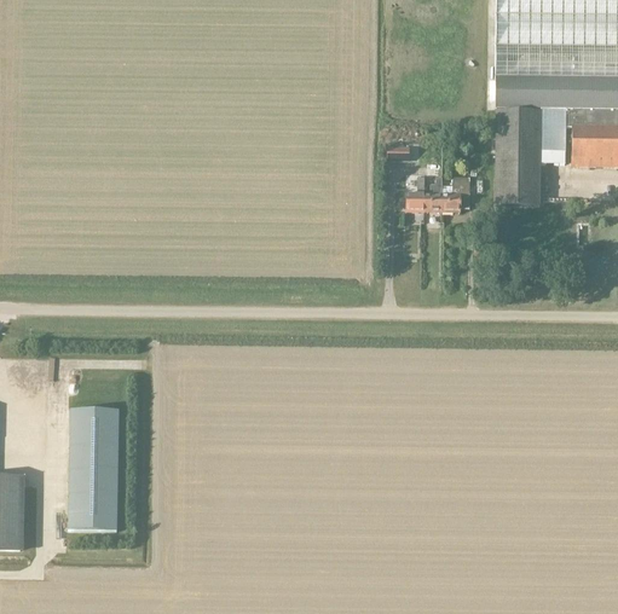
[(496,0),(496,74),(617,74),(617,0),(496,0)]
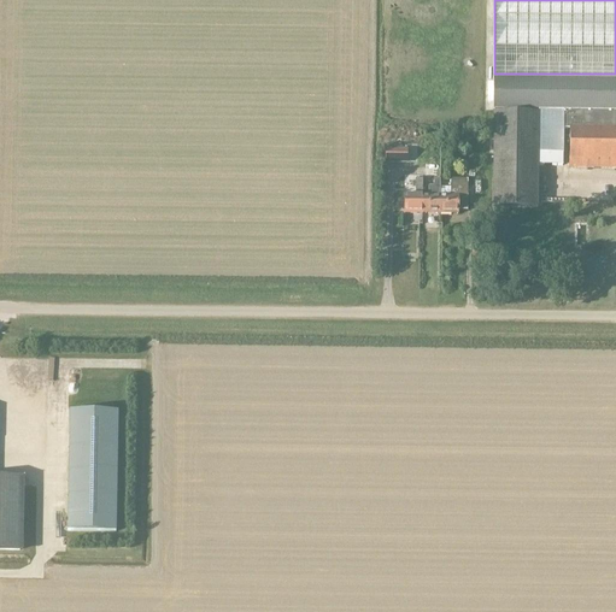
[(615,76),(493,76),(493,106),(494,106),(494,109),(493,202),(538,202),(538,106),(569,106),(570,122),(569,163),(615,163),(615,76)]
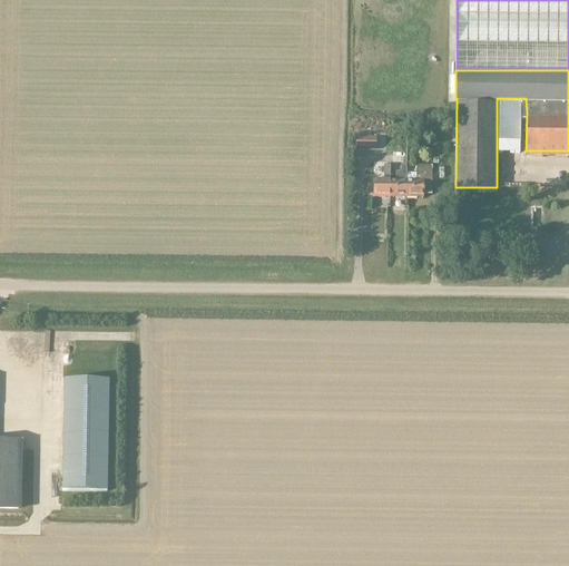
[(375,146),(375,134),(356,134),(356,146),(375,146)]
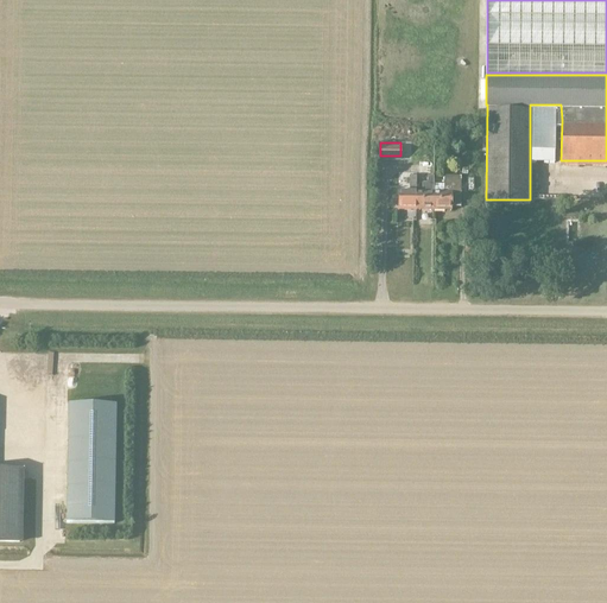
[(533,165),(552,165),(552,146),(543,146),(543,151),(535,151),(533,165)]
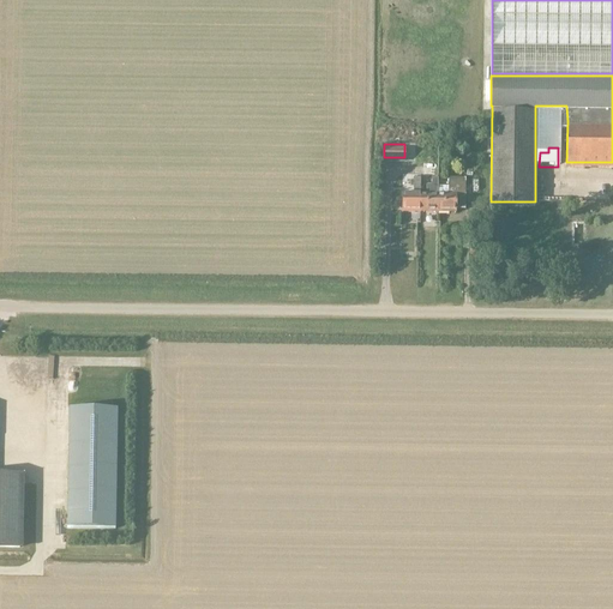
[(420,209),(421,190),(421,174),(414,174),(414,182),(413,182),(412,187),(414,187),(414,190),(403,190),(403,207),(420,209)]
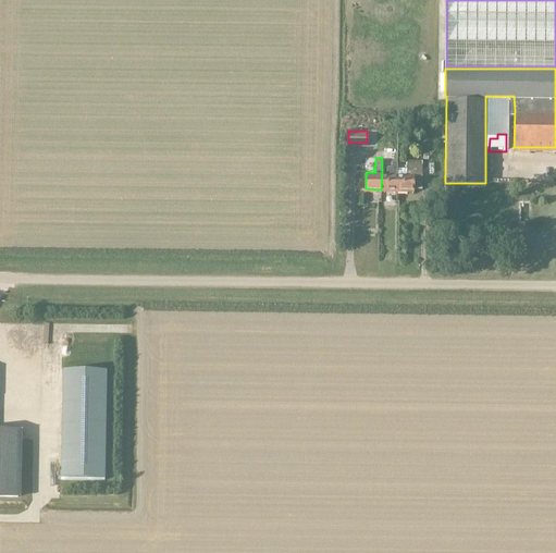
[(381,189),(397,189),(397,158),(392,158),(392,164),(387,164),(387,172),(382,172),(381,189)]
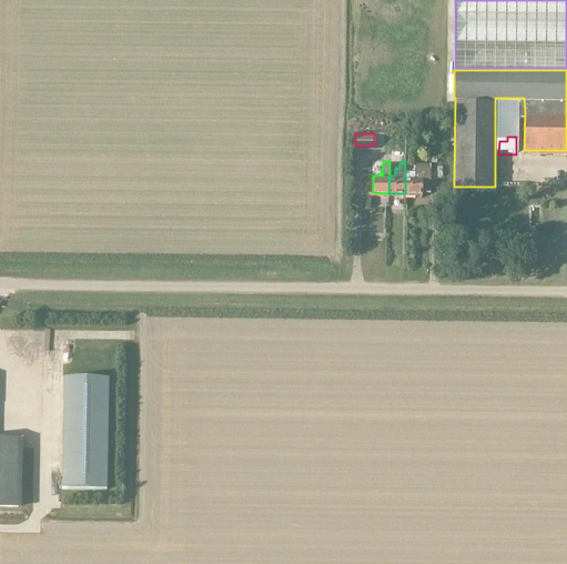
[(415,169),(406,169),(406,161),(405,161),(405,193),(422,193),(422,190),(431,190),(431,161),(415,161),(415,169)]
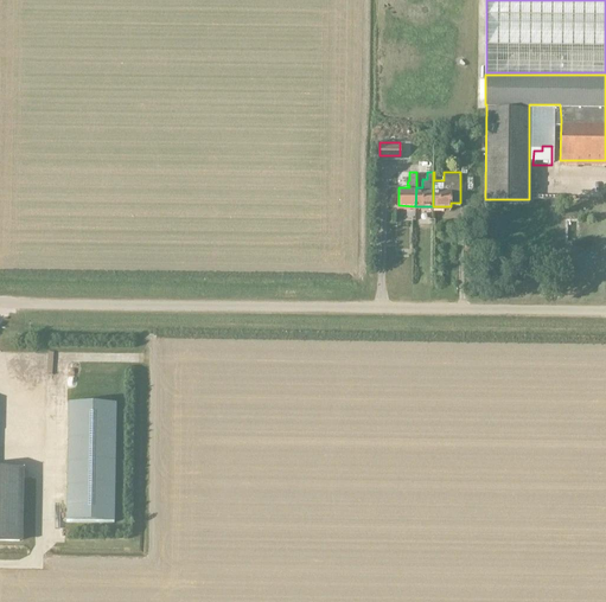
[(115,519),(116,401),(69,399),(68,518),(115,519)]
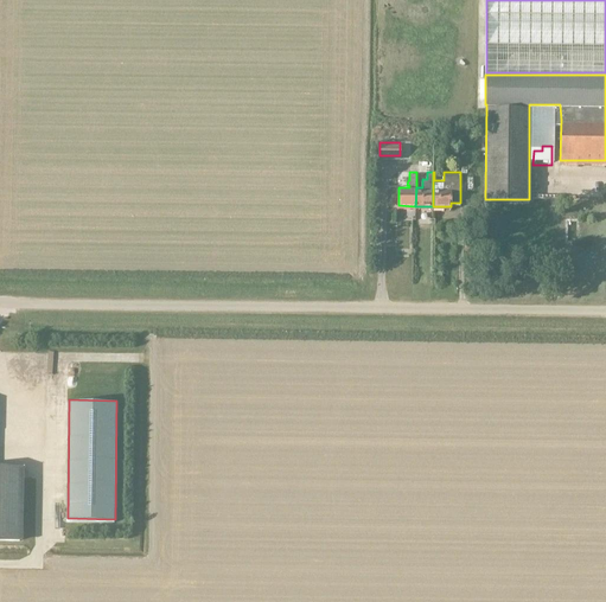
[(0,465),(0,537),(19,537),(20,466),(0,465)]
